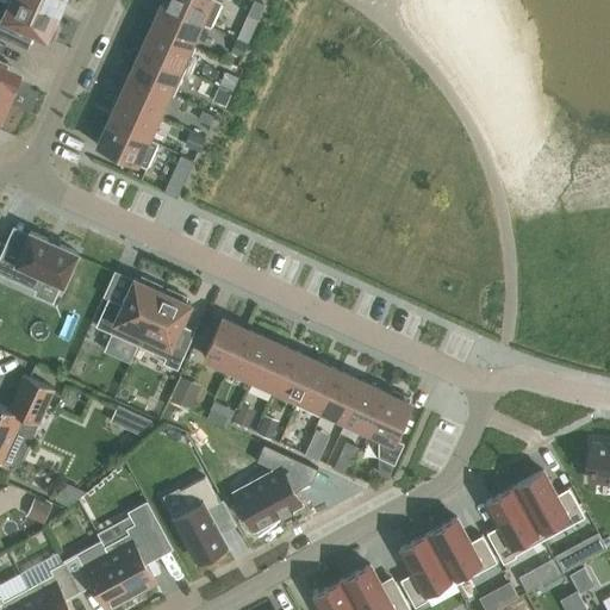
[(0,36),(8,41),(14,25),(51,42),(56,30),(54,23),(58,13),(30,0),(10,0),(8,6),(0,2),(0,36)]
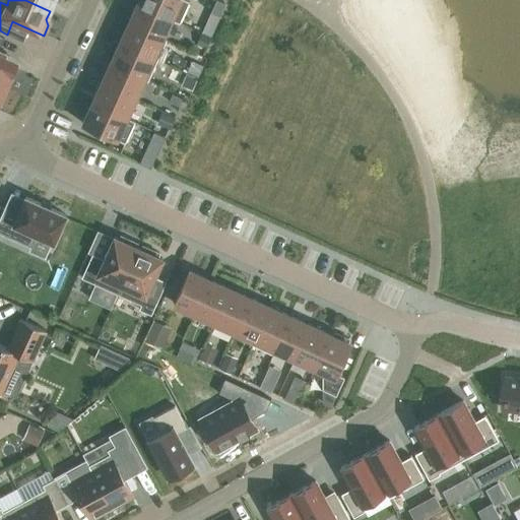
[(25,0),(50,11),(54,3),(59,0),(25,0)]
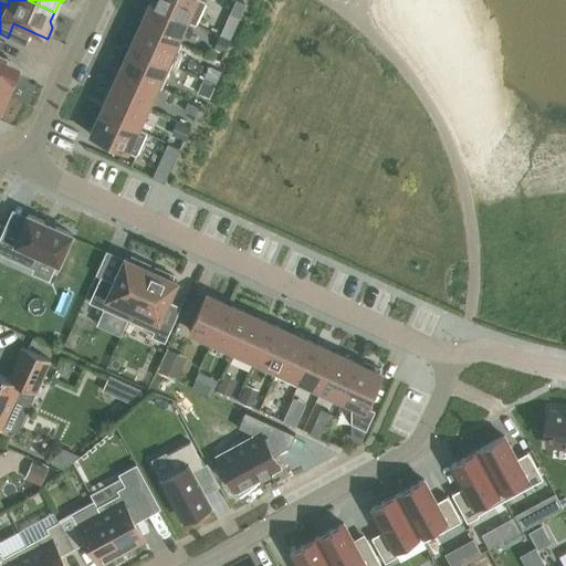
[(201,0),(152,0),(149,6),(186,21),(196,25),(206,2),(201,0)]
